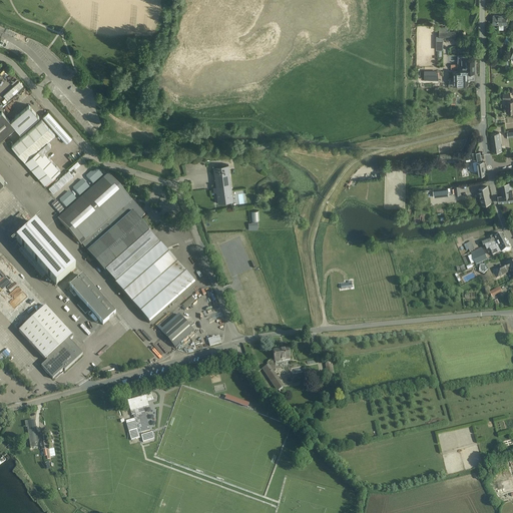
[(507,16),(493,15),(493,24),(507,25),(507,16)]
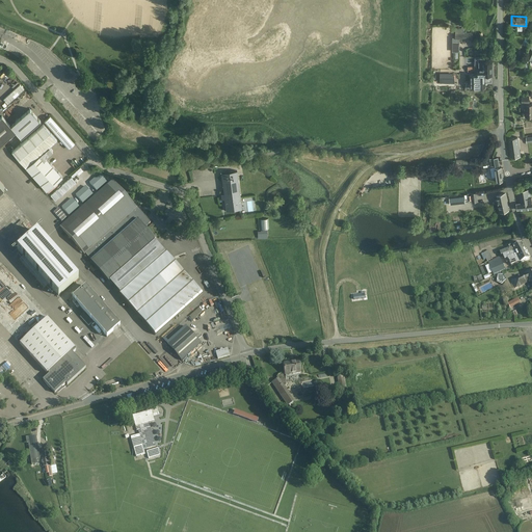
[(456,38),(452,38),(452,52),(459,52),(459,40),(473,40),(473,32),(464,32),(464,27),(455,27),(456,38)]
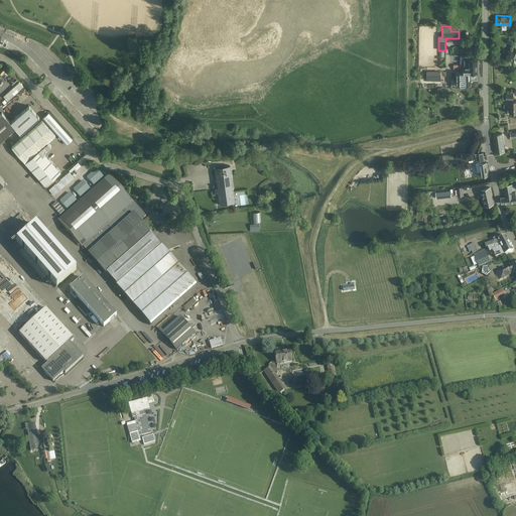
[(477,74),(477,60),(470,60),(470,61),(469,61),(469,67),(464,67),(464,74),(457,74),(458,87),(471,87),(471,74),(477,74)]
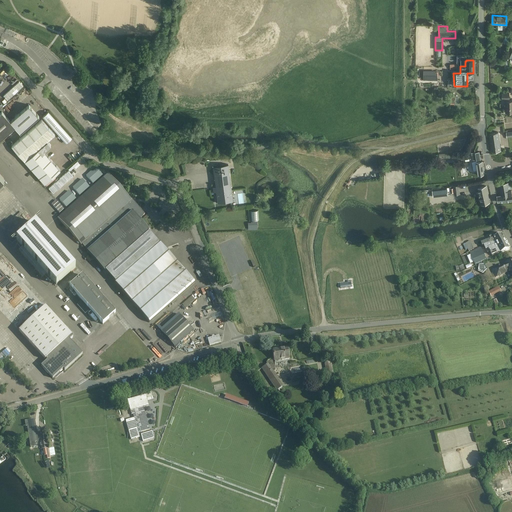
[(437,71),(424,71),(424,80),(437,80),(437,71)]
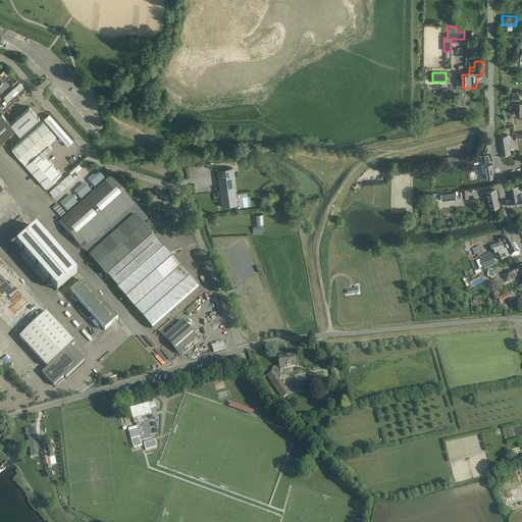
[(3,98),(7,102),(14,96),(12,94),(16,90),(18,92),(23,88),(19,83),(3,98)]
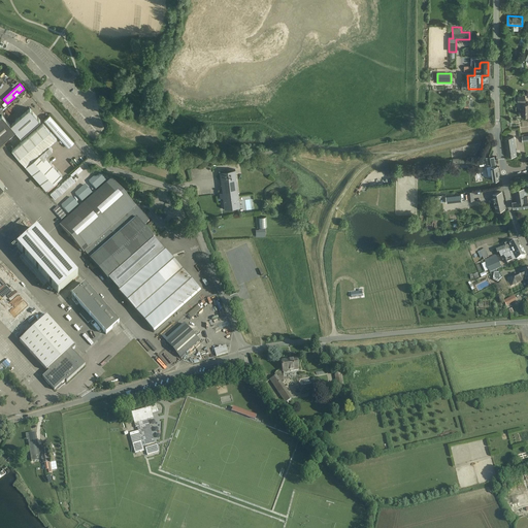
[(10,125),(2,114),(0,116),(0,143),(15,130),(21,137),(40,120),(30,108),(10,125)]
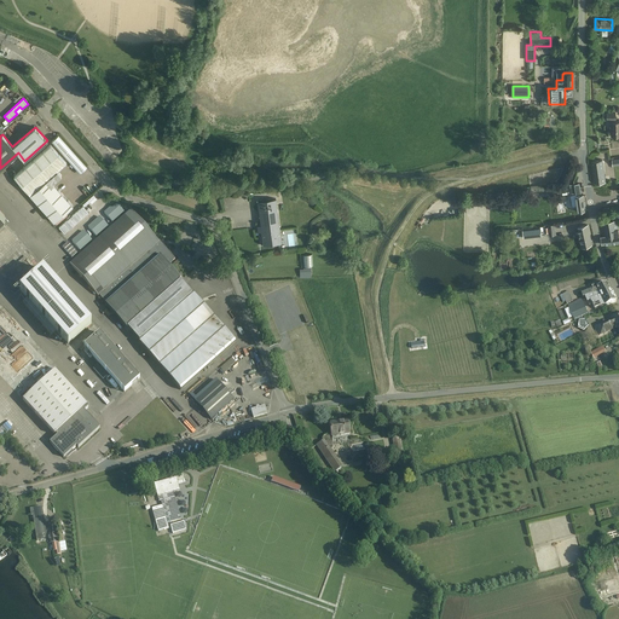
[(58,134),(51,142),(80,173),(87,166),(58,134)]
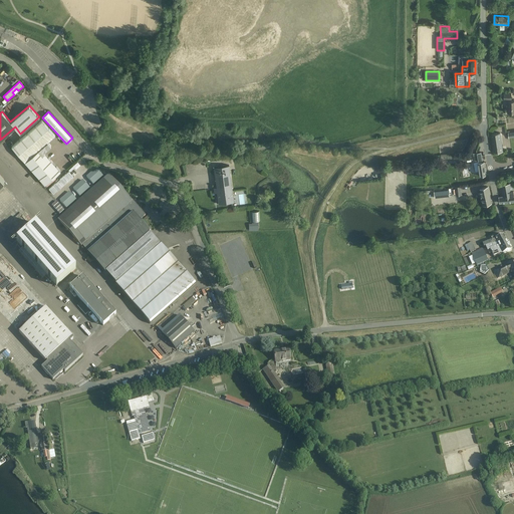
[(25,162),(45,185),(60,171),(44,152),(51,146),(48,142),(55,135),(42,119),(11,147),(25,162)]
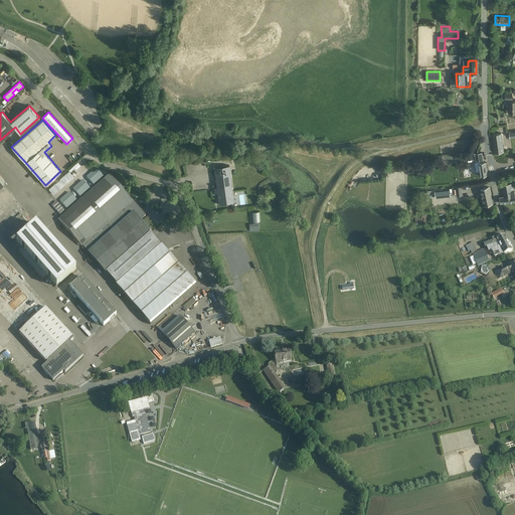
[(502,133),(492,134),(494,153),(504,152),(502,133)]
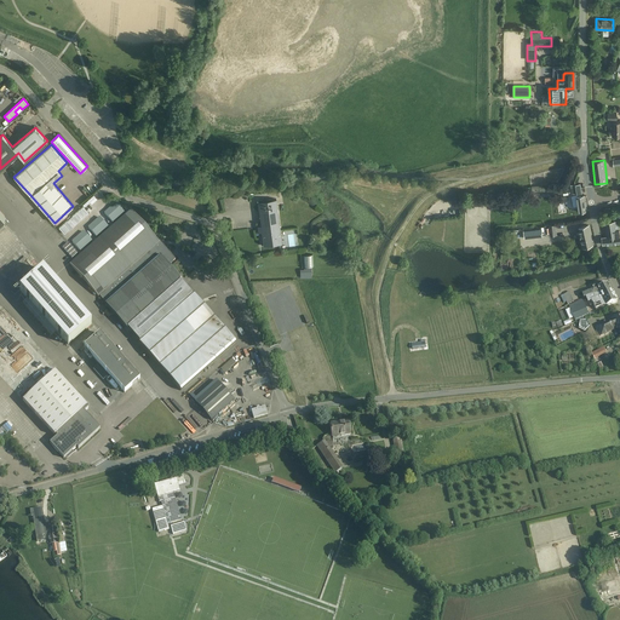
[(577,197),(579,212),(587,211),(586,206),(587,206),(586,201),(585,201),(585,196),(577,197)]
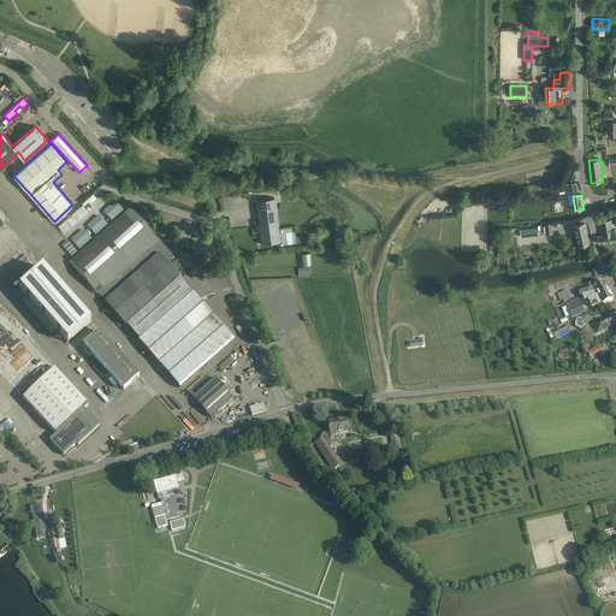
[(260,231),(262,242),(280,240),(274,197),(256,200),(260,224),(256,224),(256,231),(260,231)]
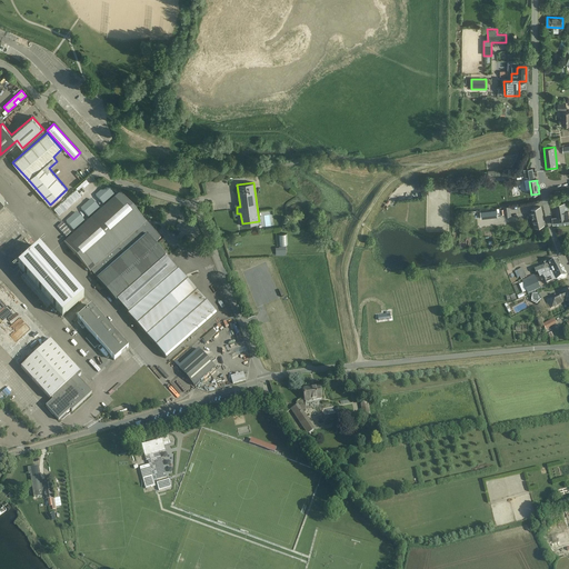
[(67,199),(71,203),(79,196),(76,192),(67,199)]
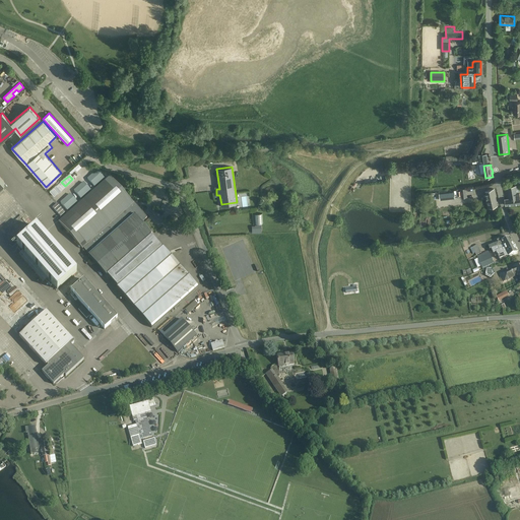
[(141,222),(147,217),(135,203),(133,204),(111,178),(59,221),(106,276),(151,236),(141,222)]
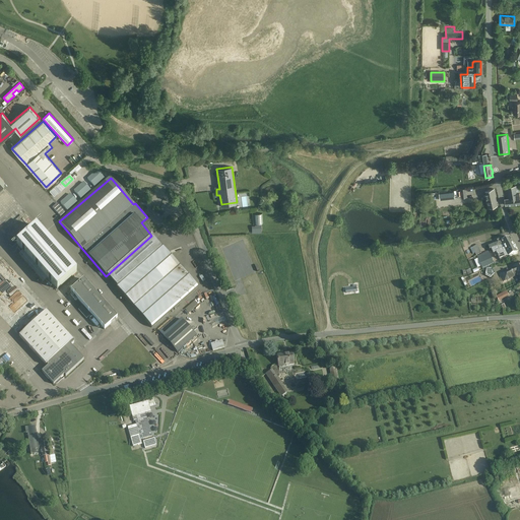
[(505,199),(506,205),(519,202),(519,194),(519,185),(505,187),(507,199),(505,199)]
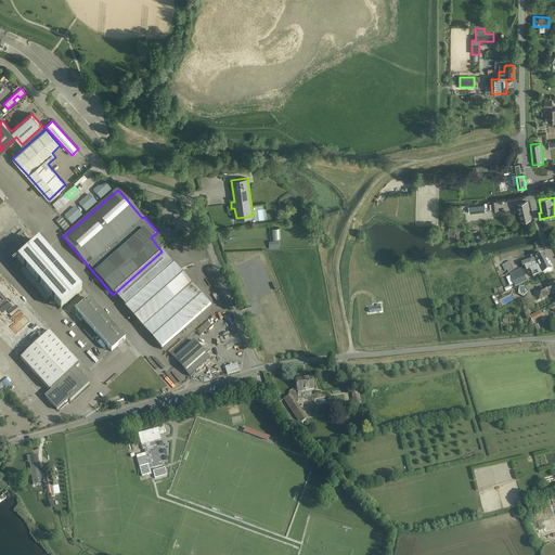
[(492,208),(492,211),(499,210),(498,201),(491,202),(491,204),(488,204),(488,209),(492,208)]
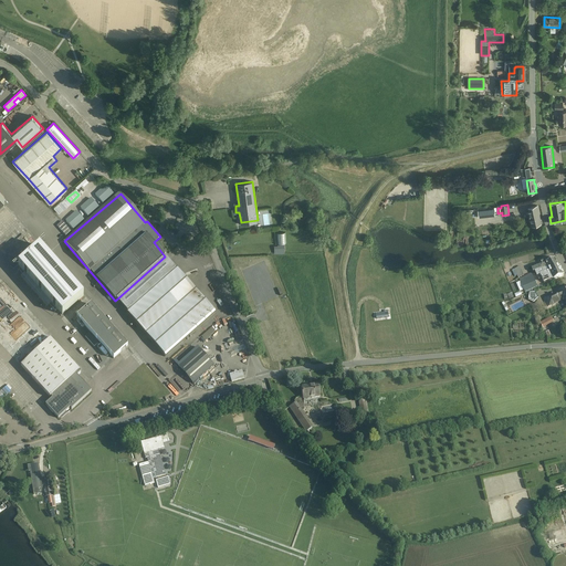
[(531,217),(540,215),(537,206),(528,208),(530,212),(527,212),(527,215),(530,213),(530,215),(528,216),(528,217),(531,217)]
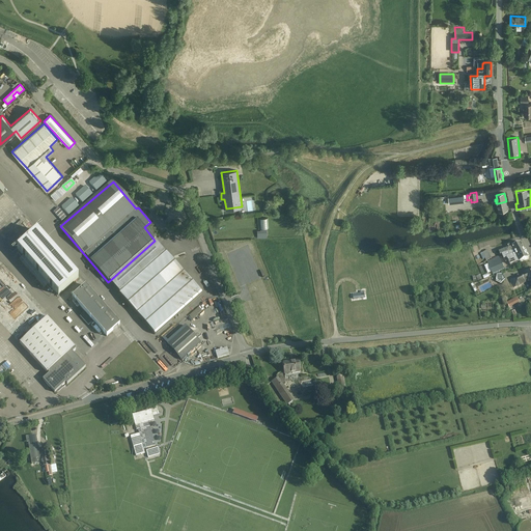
[(508,210),(506,201),(498,203),(500,212),(508,210)]
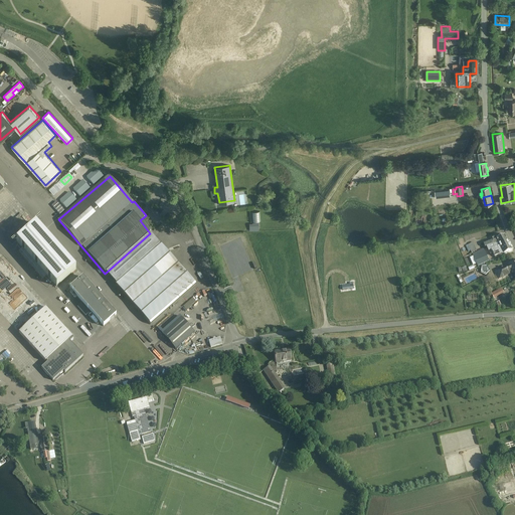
[(56,287),(75,270),(35,223),(16,240),(22,247),(18,251),(42,279),(46,275),(56,287)]
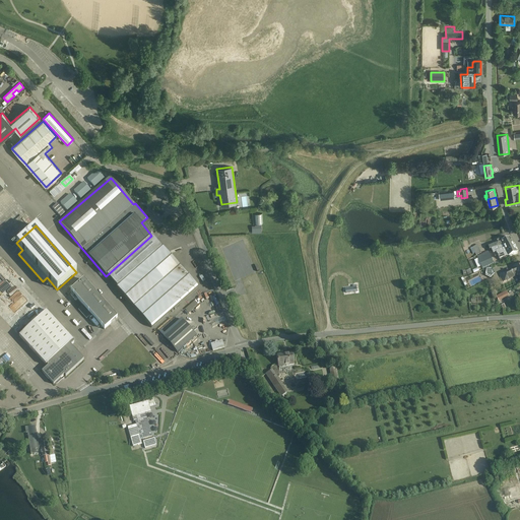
[(160,247),(151,236),(108,275),(118,285),(116,286),(151,327),(198,287),(161,247),(160,247)]
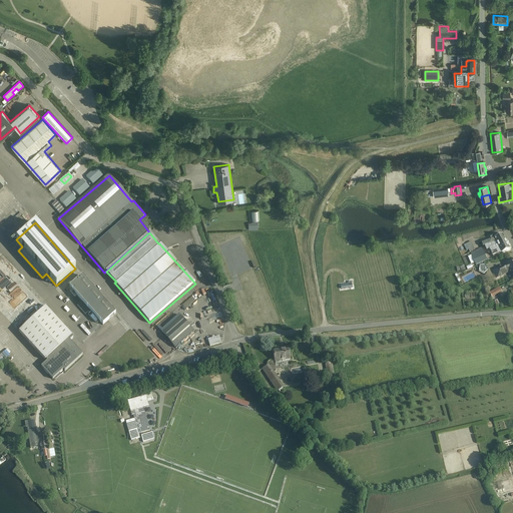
[(482,243),(483,246),(485,246),(488,245),(487,244),(492,242),(493,243),(497,241),(498,243),(506,239),(503,234),(495,238),(494,235),(491,236),(492,239),(491,239),(482,243)]
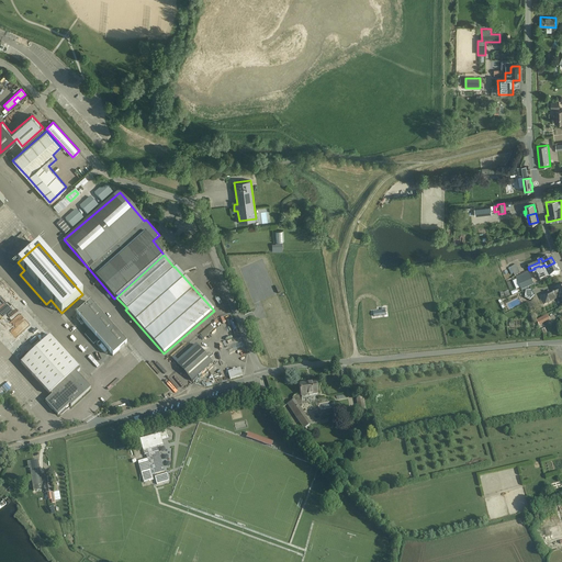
[(559,272),(554,262),(546,267),(544,265),(540,267),(539,266),(534,268),(535,269),(531,270),(534,274),(537,273),(540,280),(546,278),(550,277),(559,272)]
